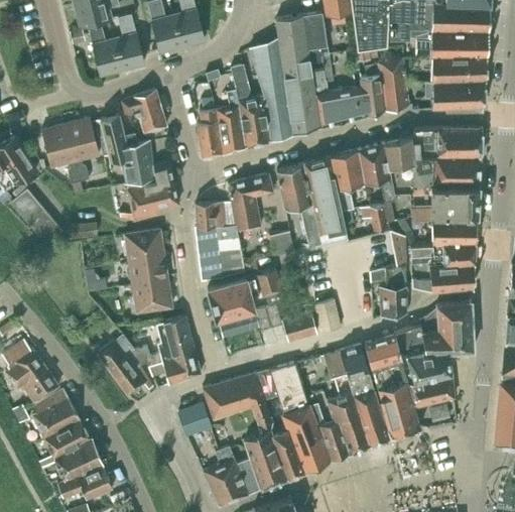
[(117,0),(98,0),(76,6),(82,28),(87,27),(101,23),(111,21),(108,11),(120,8),(117,0)]
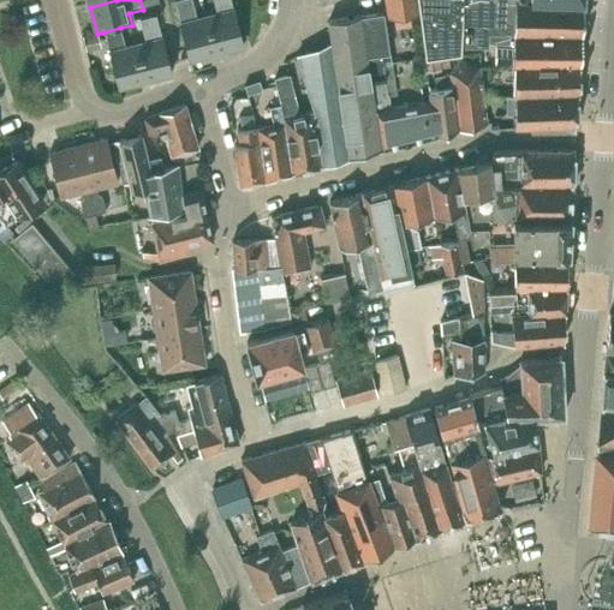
[(177,5),(182,28),(191,63),(218,55),(208,21),(198,23),(194,0),(177,5)]
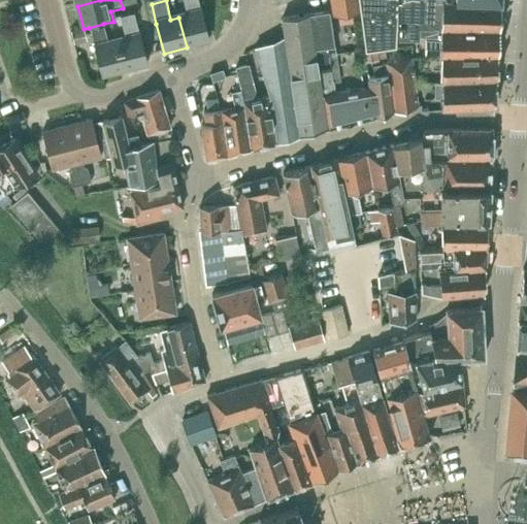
[(183,0),(187,15),(178,18),(187,47),(209,42),(202,12),(198,0),(183,0)]
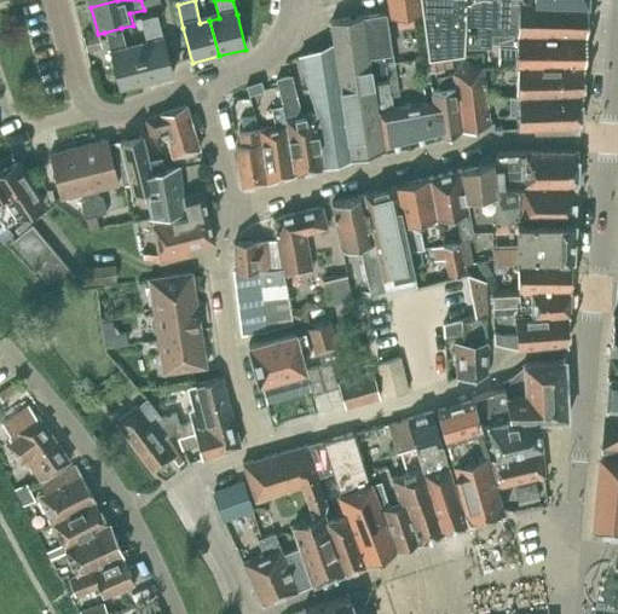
[(387,0),(391,21),(422,16),(420,0),(387,0)]
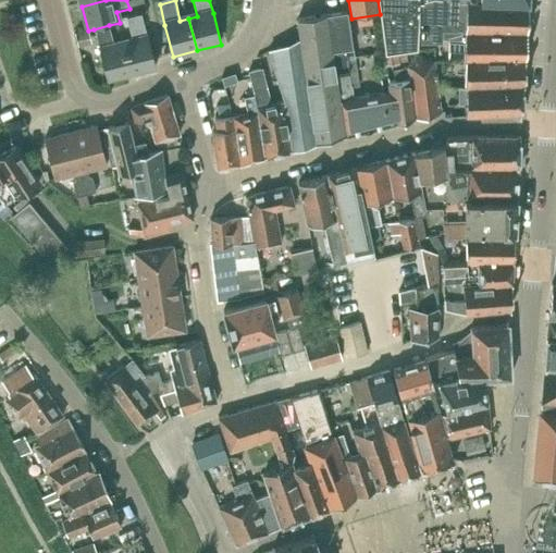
[(379,0),(386,56),(418,50),(420,0),(379,0)]
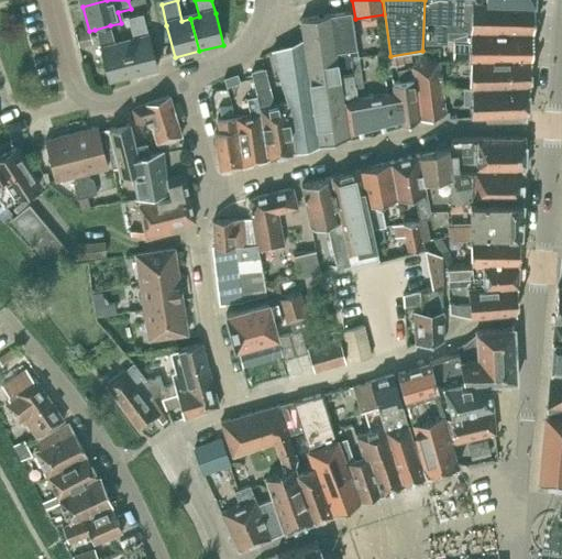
[(470,0),(427,0),(427,8),(426,46),(449,46),(449,40),(449,33),(522,35),(533,35),(535,0),(483,0),(474,0),(470,0)]
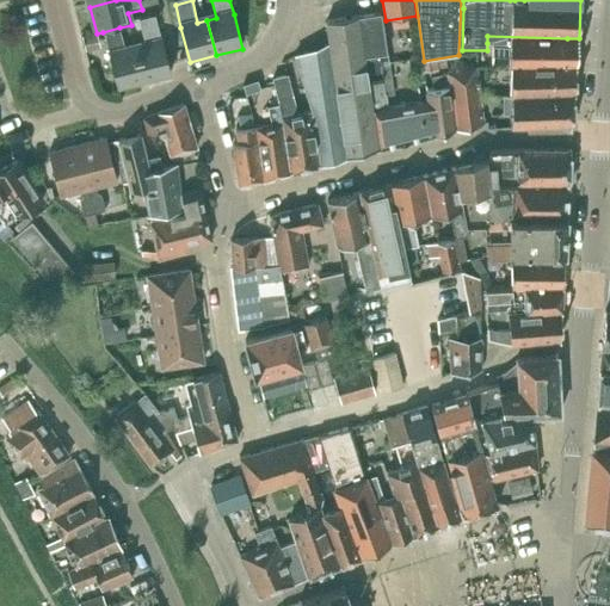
[(365,60),(380,57),(388,56),(382,16),(358,19),(364,60),(365,60)]
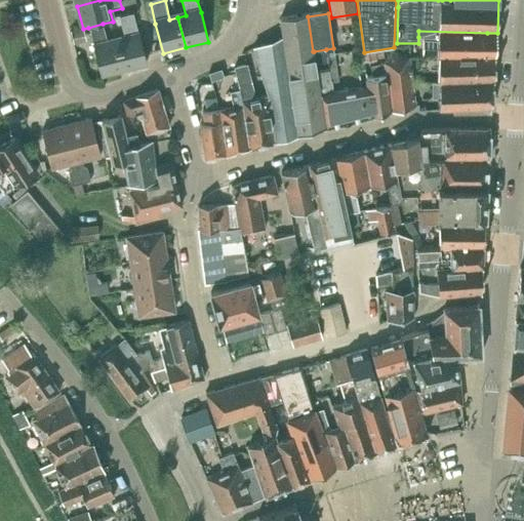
[(134,15),(120,19),(125,40),(117,42),(124,72),(148,66),(134,15)]
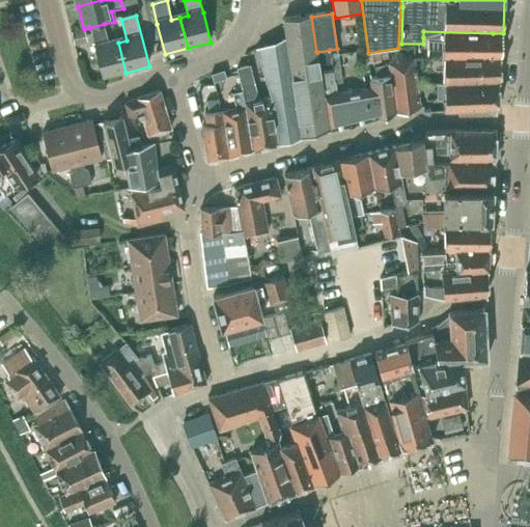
[(317,52),(316,52),(311,17),(284,21),(287,40),(290,65),(318,60),(317,52)]
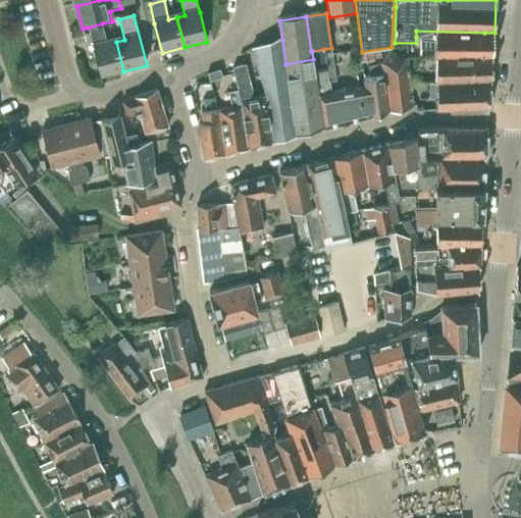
[(101,78),(123,71),(116,42),(107,44),(102,23),(88,28),(94,47),(101,78)]
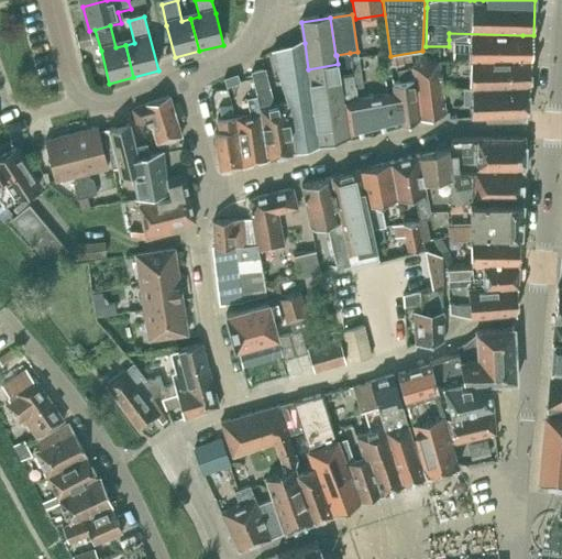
[(90,33),(77,36),(80,51),(95,47),(90,33)]
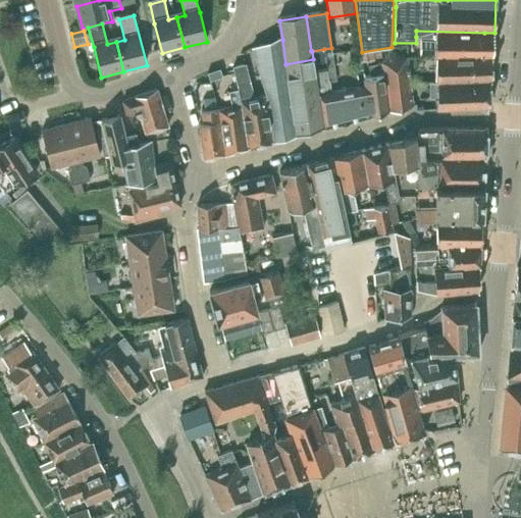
[(436,59),(492,58),(495,33),(484,33),(416,31),(416,37),(427,38),(426,40),(421,40),(422,59),(436,59)]
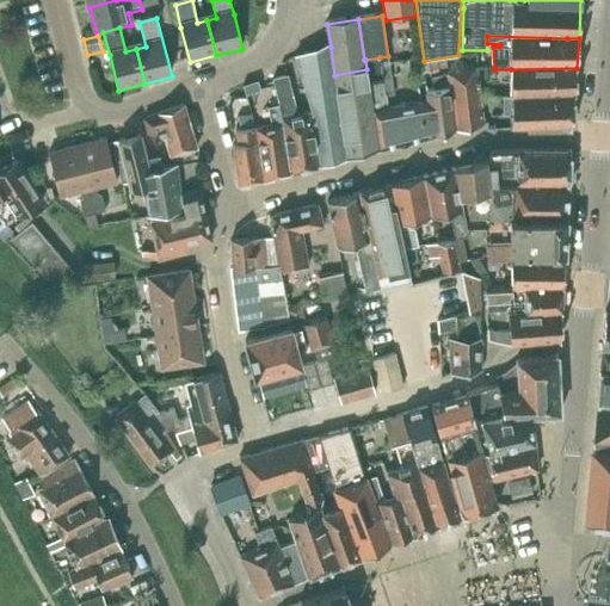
[(347,160),(334,75),(331,47),(296,59),(313,115),(320,168),(347,160)]
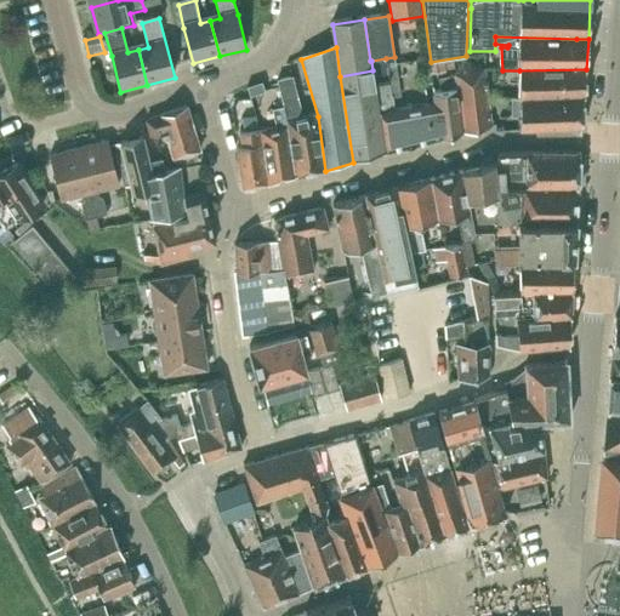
[(394,152),(386,98),(392,98),(387,68),(386,58),(371,61),(373,70),(385,148),(387,154),(394,152)]
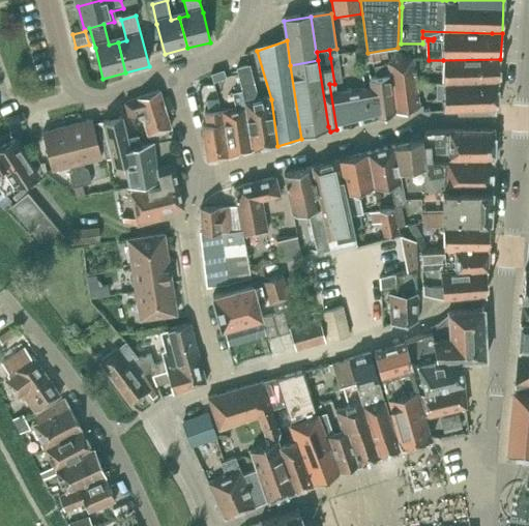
[(387,52),(379,54),(380,62),(388,61),(387,52)]
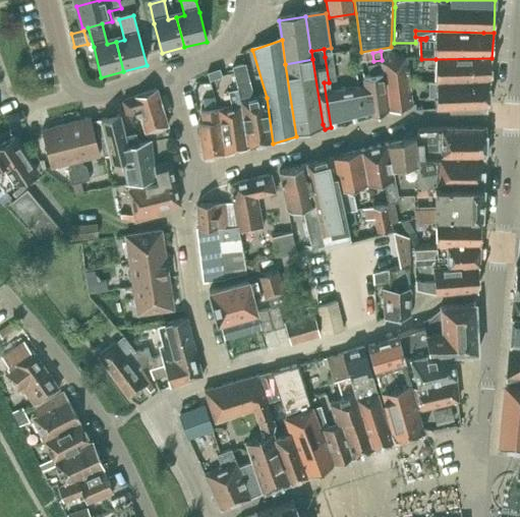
[(373,61),(372,53),(360,54),(361,63),(373,61)]
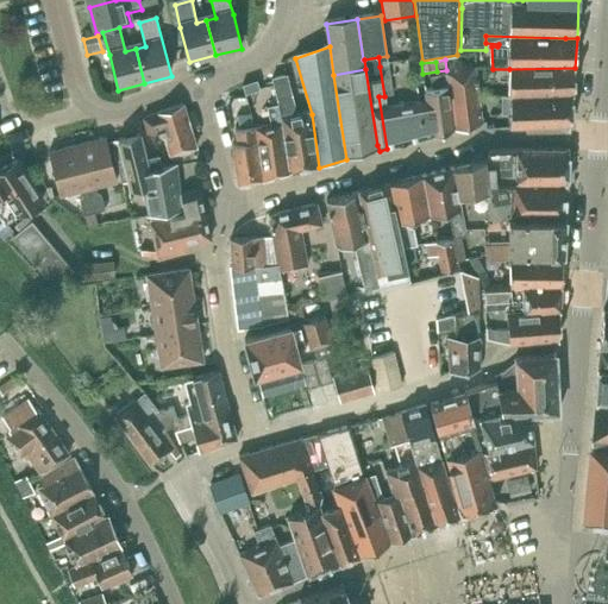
[(384,96),(378,96),(387,149),(426,139),(420,105),(387,109),(386,99),(394,96),(388,65),(380,67),(384,96)]
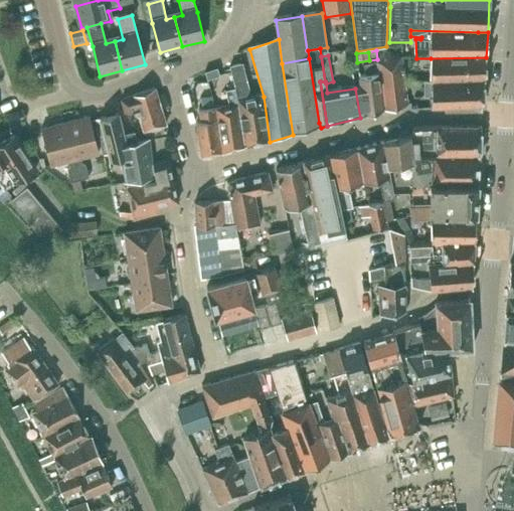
[(432,58),(431,83),(485,81),(486,57),(431,58),(432,58)]
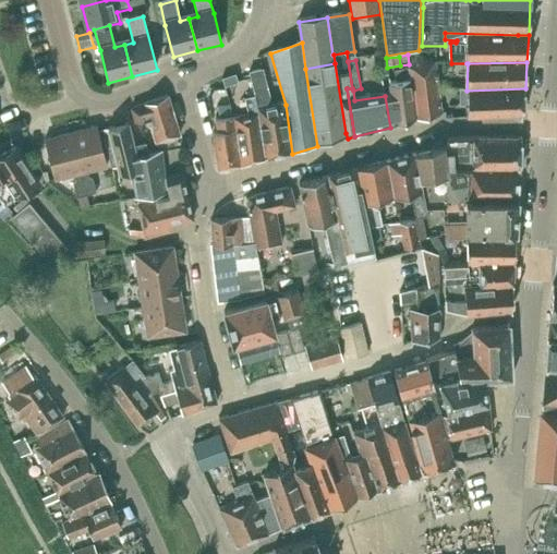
[(335,63),(305,69),(317,146),(348,139),(346,133),(335,63)]
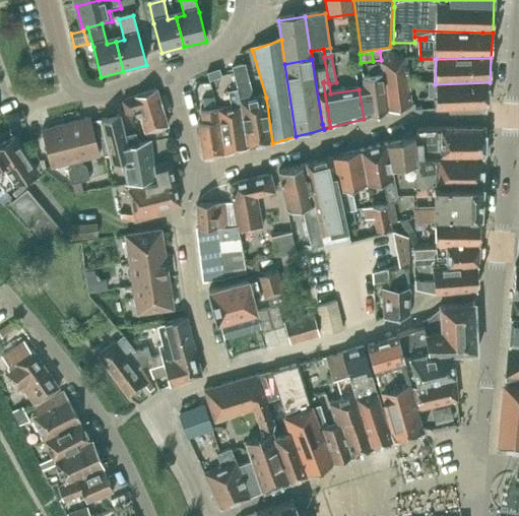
[(382,65),(387,113),(411,108),(405,60),(382,65)]
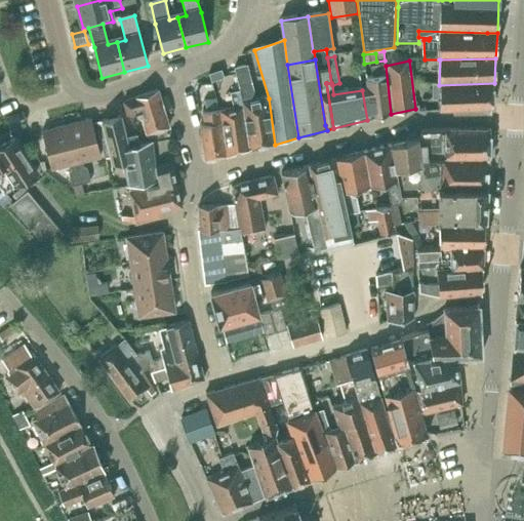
[(373,119),(391,114),(386,66),(378,67),(379,78),(367,80),(373,119)]
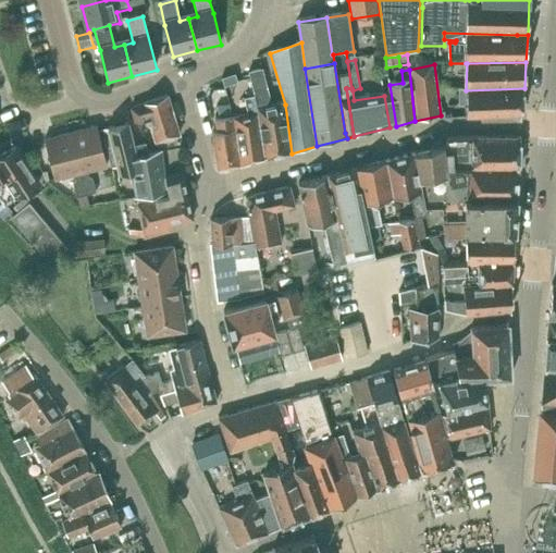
[(272,109),(263,72),(250,75),(259,113),(266,161),(292,154),(284,106),(272,109)]
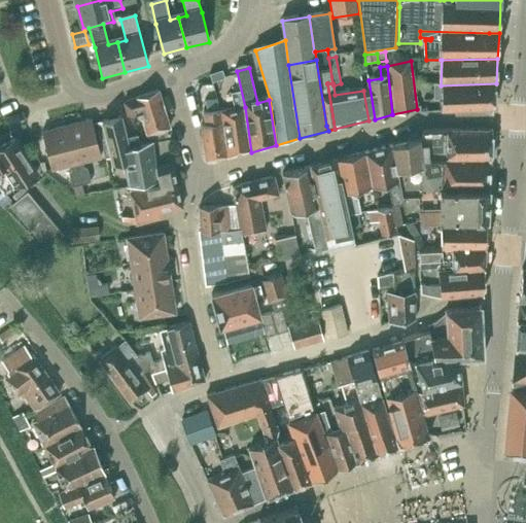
[(225,80),(222,72),(210,76),(213,84),(225,80)]
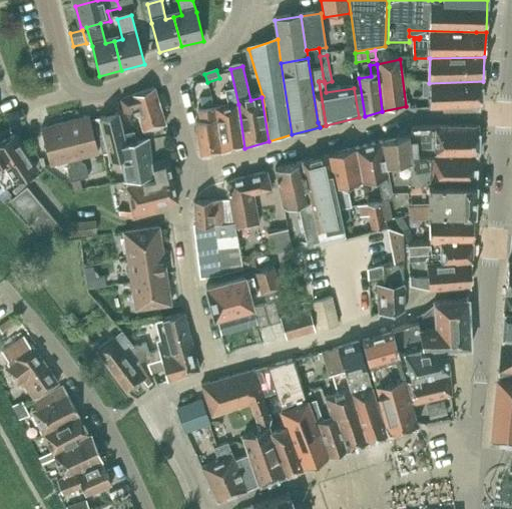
[(424,98),(431,98),(430,109),(482,107),(483,81),(429,83),(424,83),(424,98)]
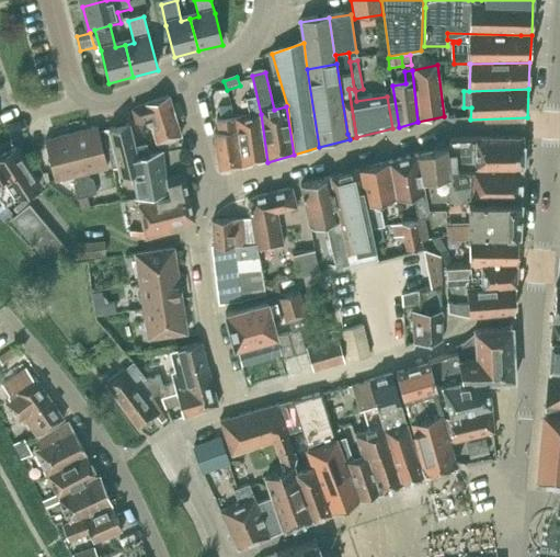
[(173,110),(170,99),(146,106),(146,108),(133,111),(137,125),(150,121),(149,117),(173,110)]
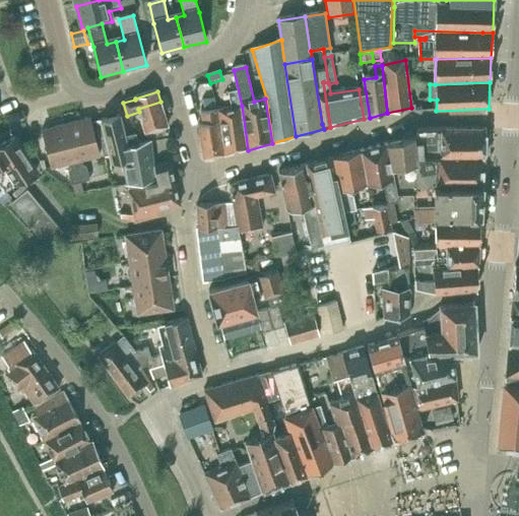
[(146,135),(169,129),(160,102),(138,109),(139,112),(146,135)]
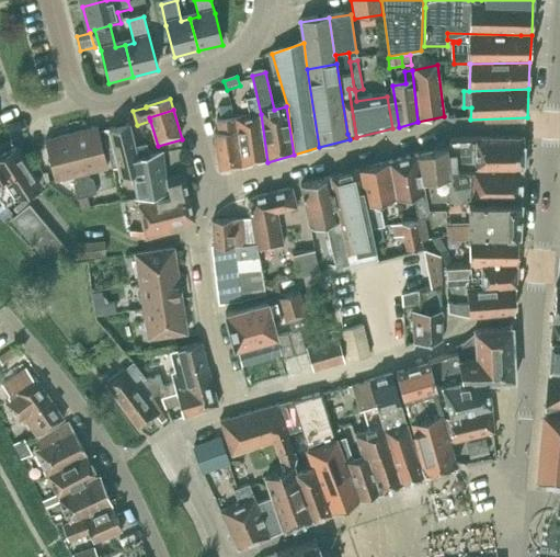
[(236,123),(243,169),(265,162),(260,116),(236,123)]
